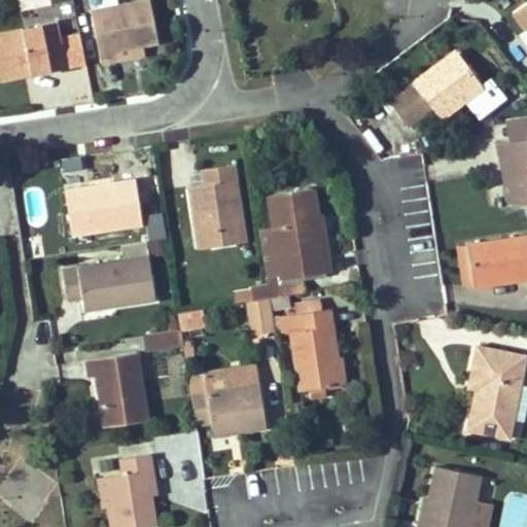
[(157,42),(149,0),(142,0),(91,10),(101,60),(116,57),(115,50),(143,45),(157,42)]
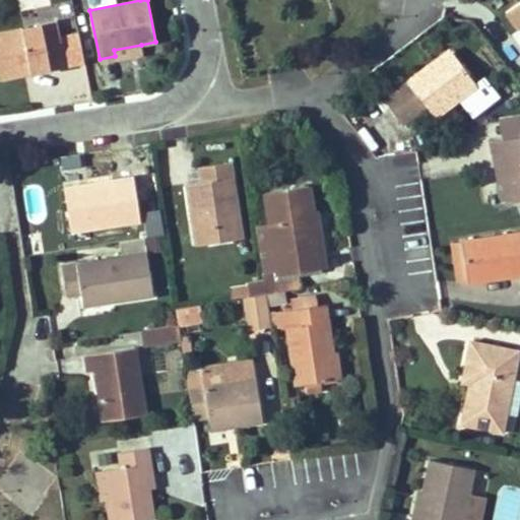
[(519,0),(508,10),(519,25),(519,0)]
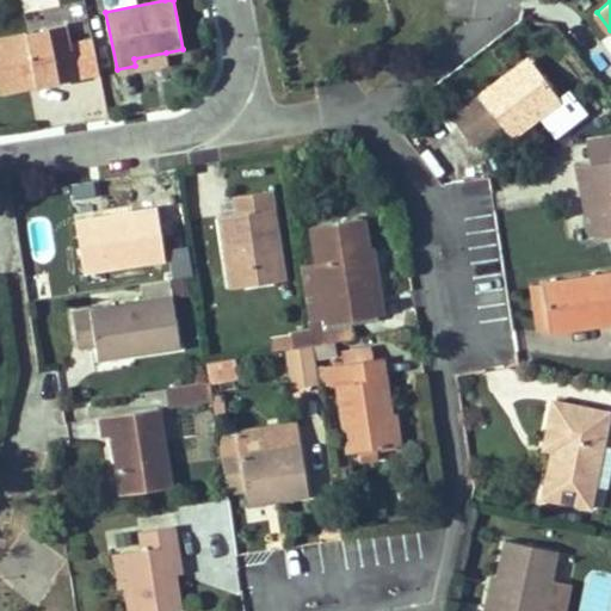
[(69,41),(66,24),(47,29),(50,44),(69,41)]
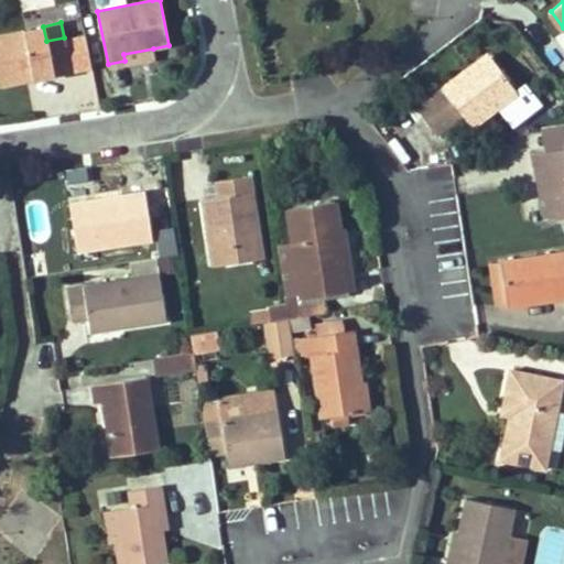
[(0,85),(71,72),(64,38),(46,41),(43,26),(0,34),(0,85)]
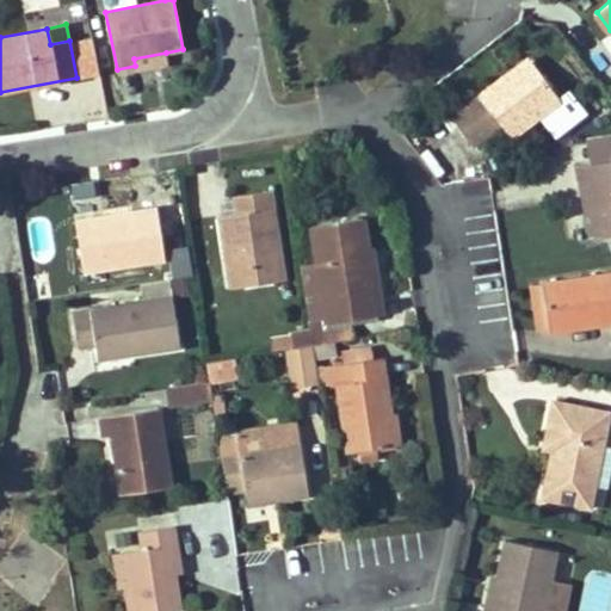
[(98,73),(90,37),(69,41),(76,78),(98,73)]
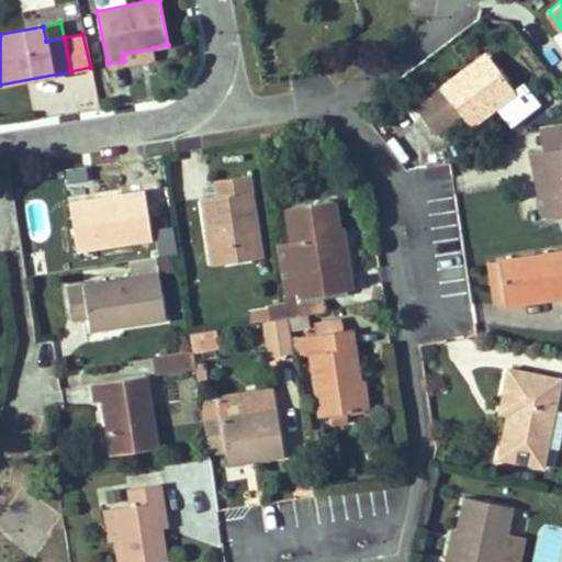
[(155,58),(153,48),(123,54),(124,60),(108,64),(108,68),(155,58)]
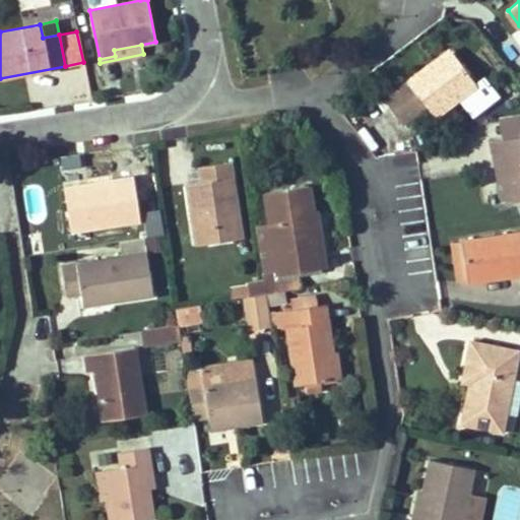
[(435,69),(454,55),(450,50),(431,64),(435,69)]
